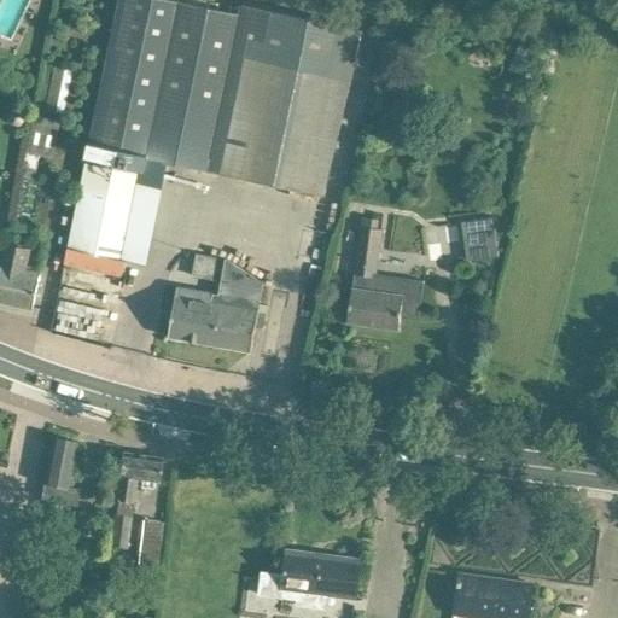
[(325,197),(361,30),(242,4),(239,15),(173,0),(118,0),(70,239),(65,263),(122,275),(147,158),(325,197)]
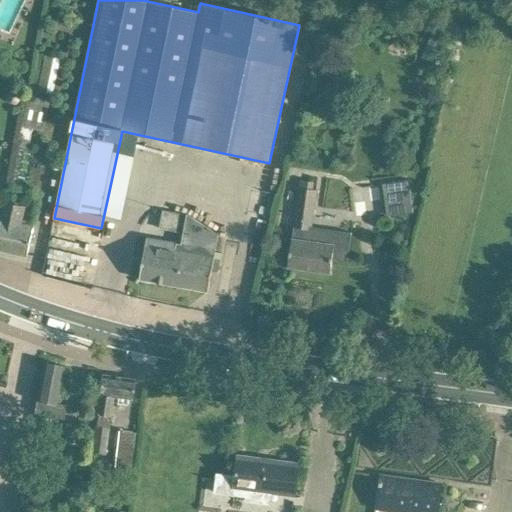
[(66,60),(45,56),(37,92),(58,96),(66,60)]
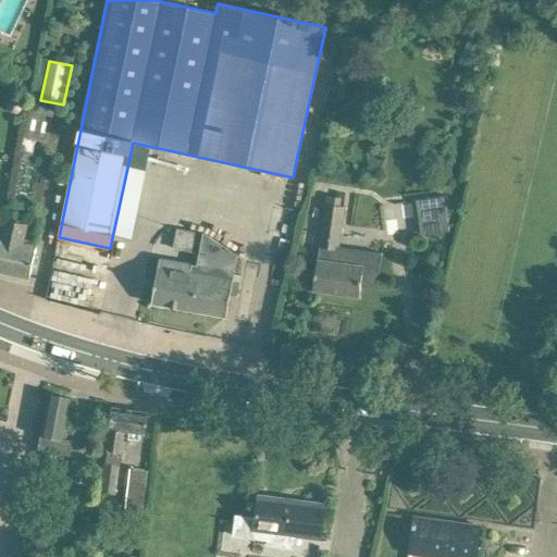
[(24,138),(20,161),(31,163),(36,140),(47,144),(54,110),(32,104),(24,138)]
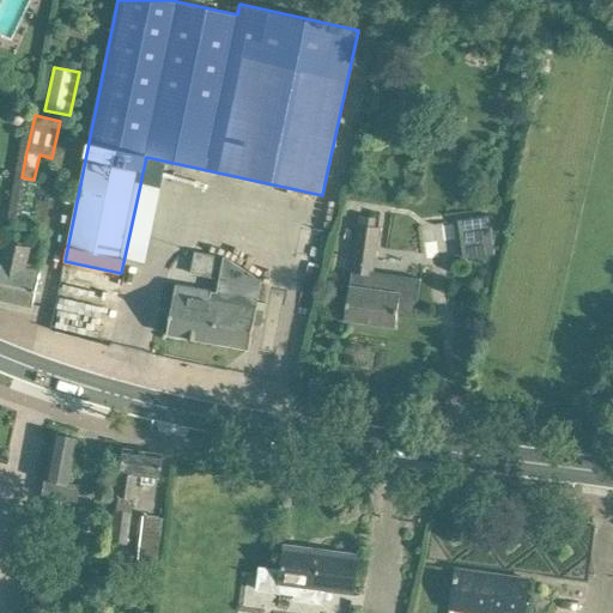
[(474,219),(459,220),(460,230),(463,259),(493,254),(489,217),(474,219)]
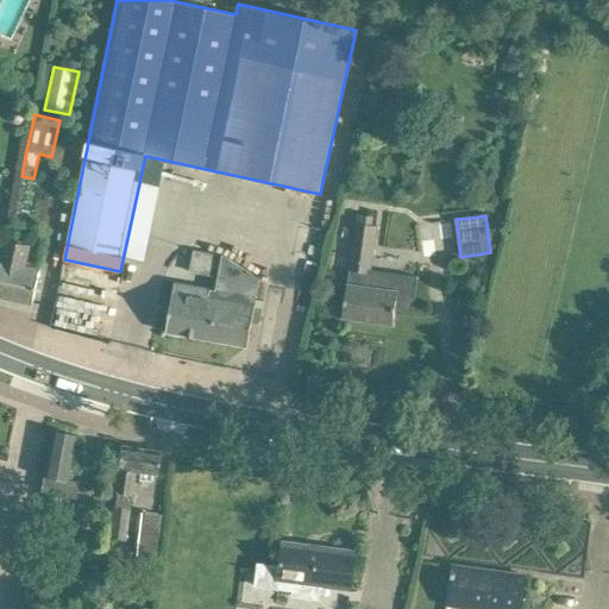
[(346,293),(343,316),(394,324),(395,309),(413,312),(418,280),(378,274),(370,272),(377,226),(356,223),(349,270),(350,271),(347,284),(346,293)]
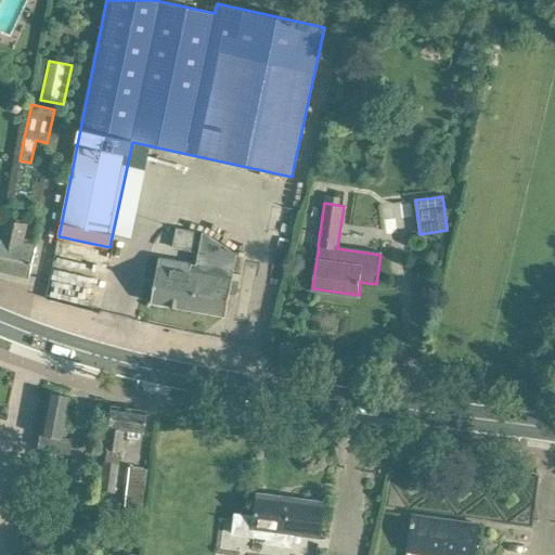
[(1,239),(0,244),(0,270),(29,278),(36,246),(22,243),(25,226),(5,221),(1,239)]
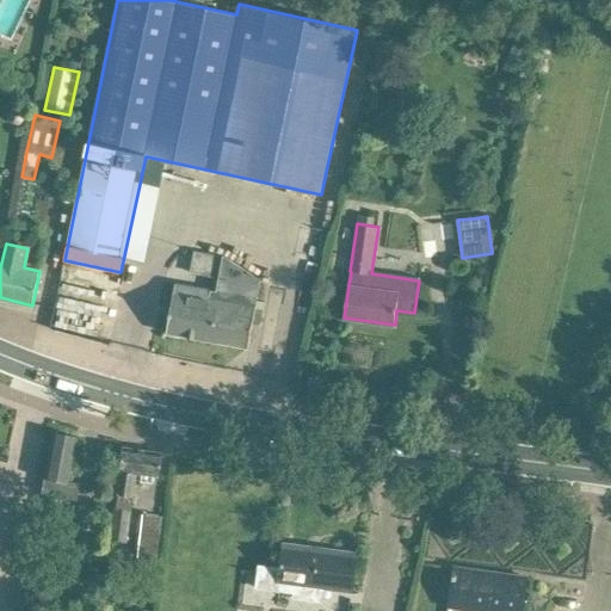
[(257,298),(261,281),(222,255),(221,258),(195,251),(190,273),(218,279),(216,291),(174,284),(166,333),(248,347),(252,325),(259,326),(263,309),(255,308),(257,298)]
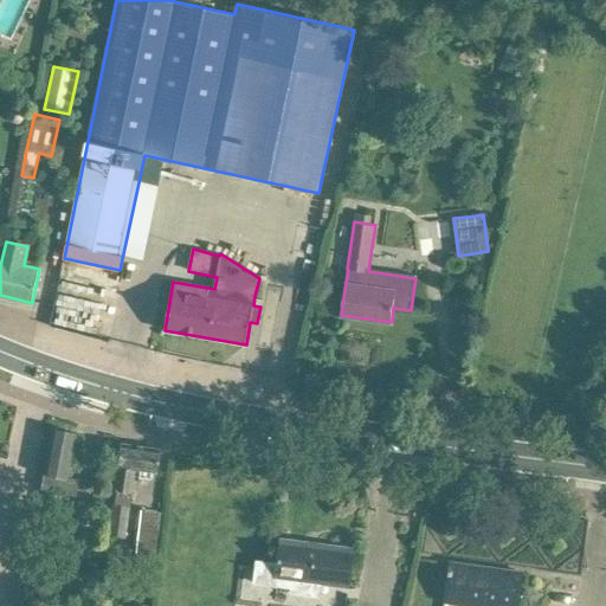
[(118,276),(62,264),(59,277),(115,289),(118,276)]
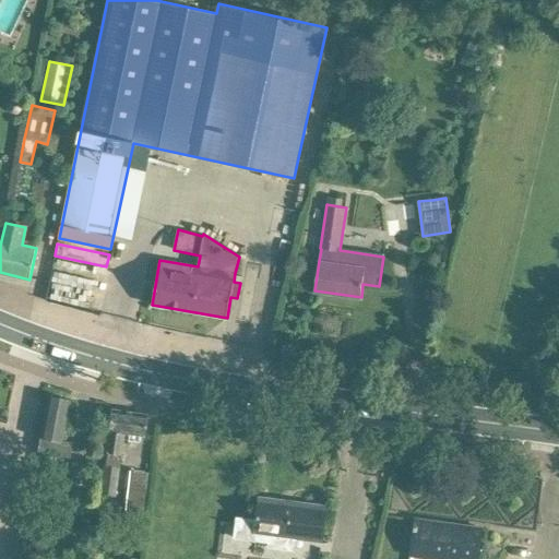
[(59,441),(63,421),(68,400),(47,395),(35,455),(36,455),(31,483),(35,484),(34,488),(36,488),(33,500),(47,503),(58,455),(68,458),(71,443),(59,441)]
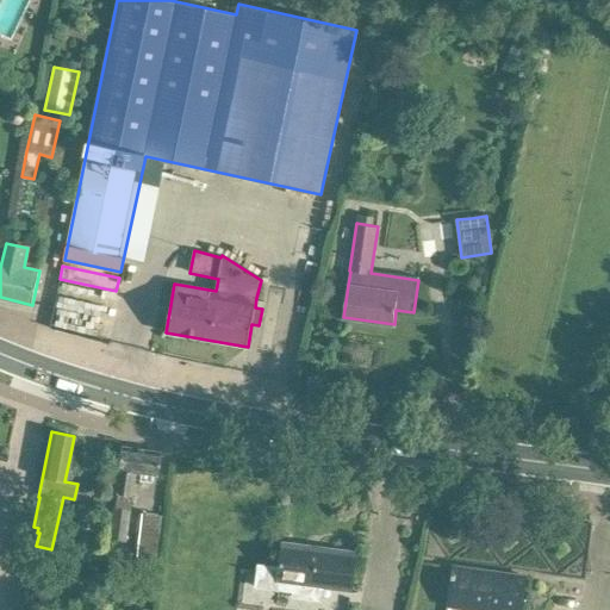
[(119,446),(116,470),(113,495),(116,495),(114,510),(111,509),(109,539),(125,541),(130,503),(134,473),(155,475),(159,452),(119,446)]
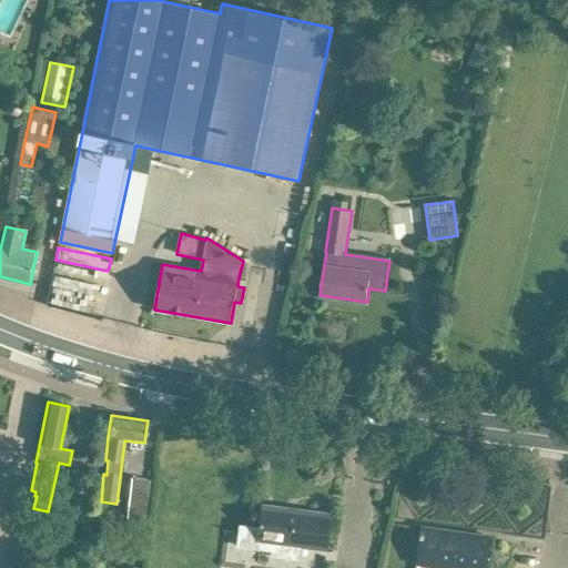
[(150,480),(135,479),(131,478),(127,519),(144,521),(150,480)]
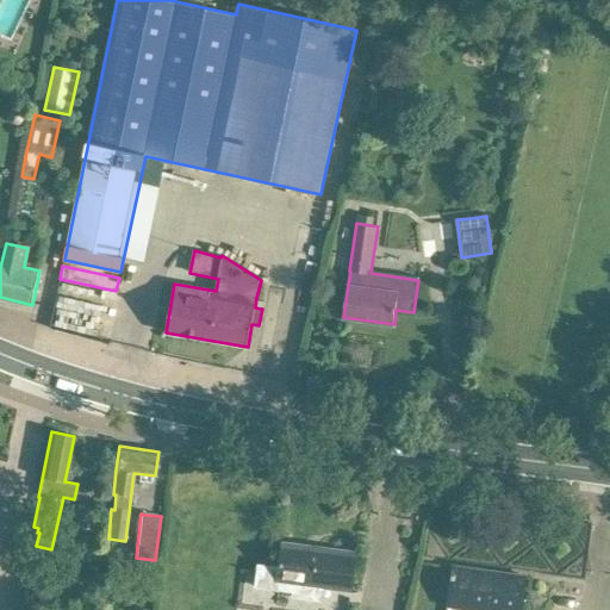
[(284,543),(280,567),(259,564),(255,587),(293,592),(293,598),(323,602),(324,587),(350,591),(355,553),(318,548),(318,551),(309,549),(310,547),(284,543)]
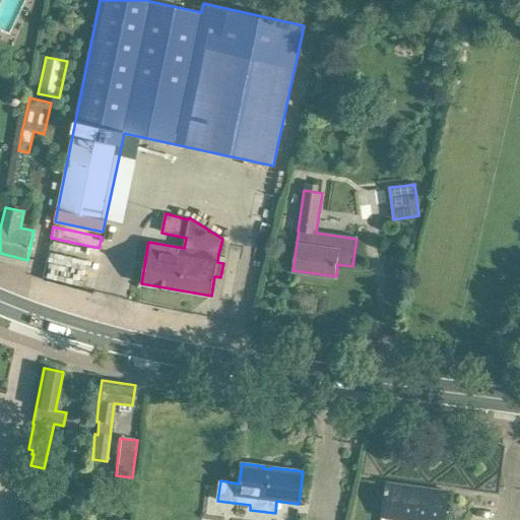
[(386,482),(383,503),(382,516),(411,519),(444,519),(449,492),(386,482)]
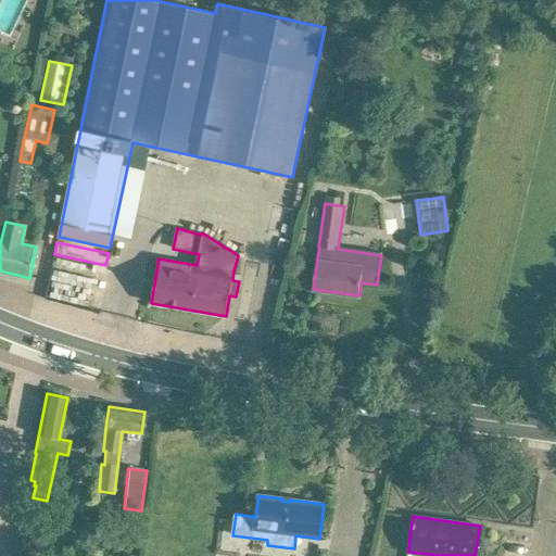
[(122,526),(121,539),(136,541),(137,528),(122,526)]
